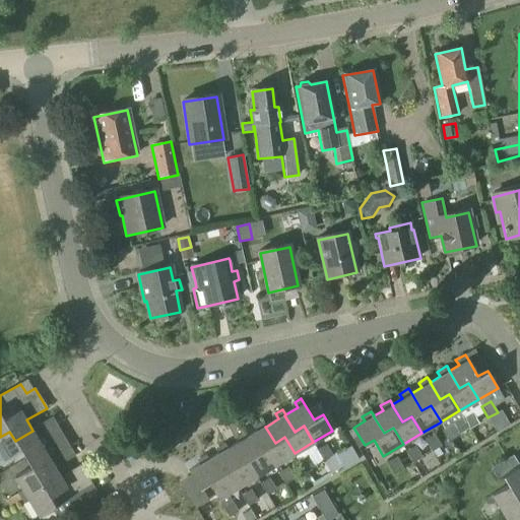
[(469,430),(478,424),(471,412),(462,417),(469,430)]
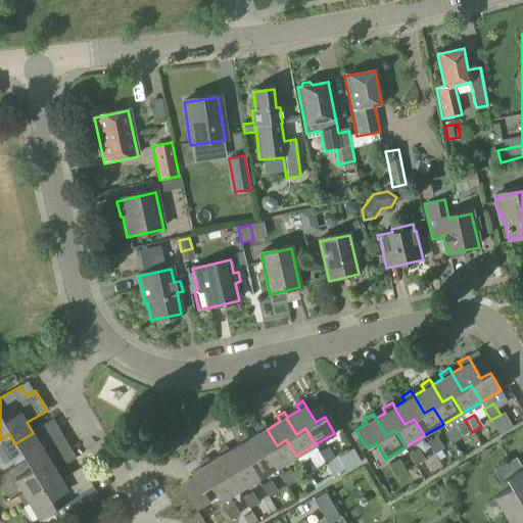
[(26,463),(44,452),(38,441),(58,429),(52,419),(32,431),(33,433),(15,443),(9,434),(0,439),(0,456),(4,464),(20,454),(26,463)]
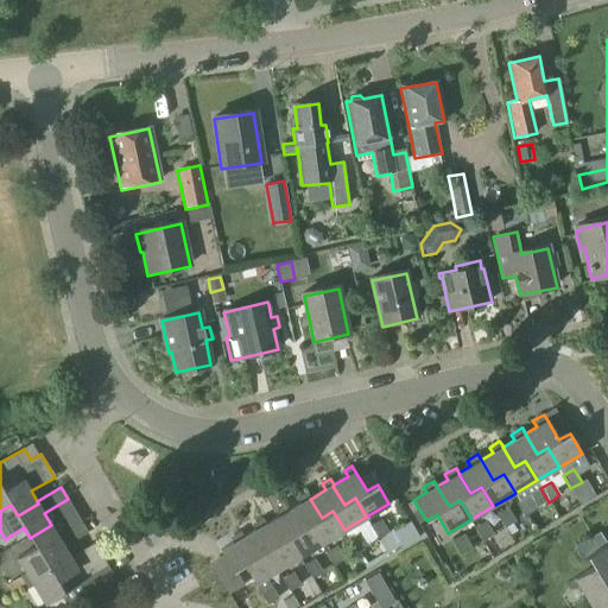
[(310,499),(311,499),(308,493),(301,496),(304,502),(289,512),(299,531),(310,524),(322,544),(344,530),(333,511),(322,518),(310,499)]
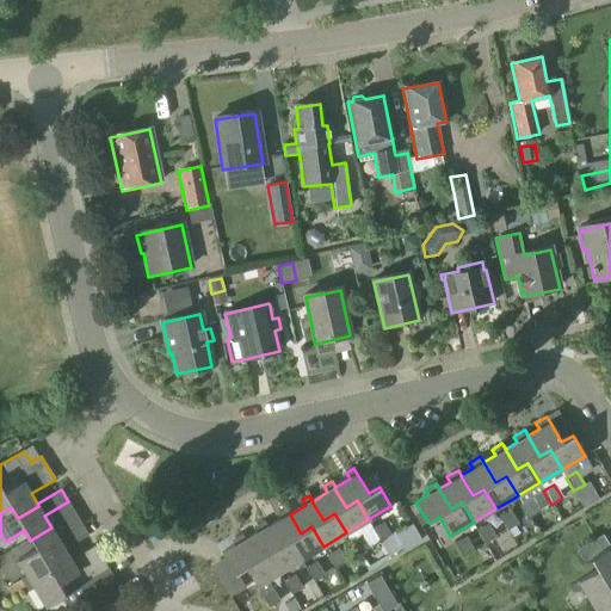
[(541,511),(532,498),(522,504),(529,518),(541,511)]
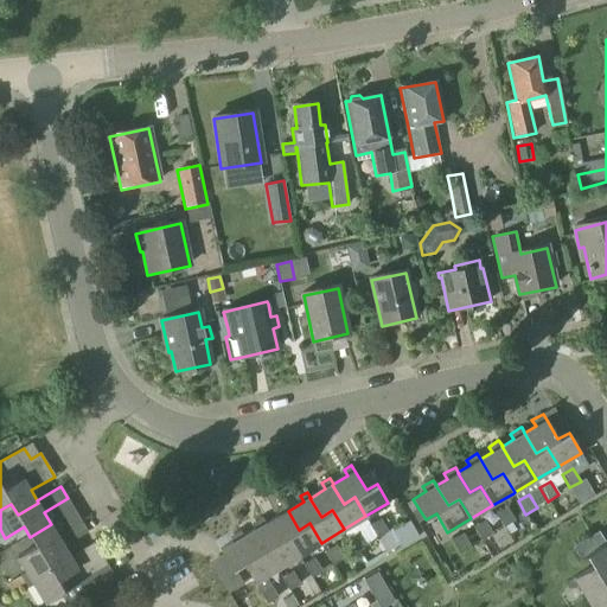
[(288,511),(285,505),(279,509),(282,515),(267,524),(266,524),(278,543),(288,536),(299,556),(321,543),(310,523),(299,530),(288,511)]
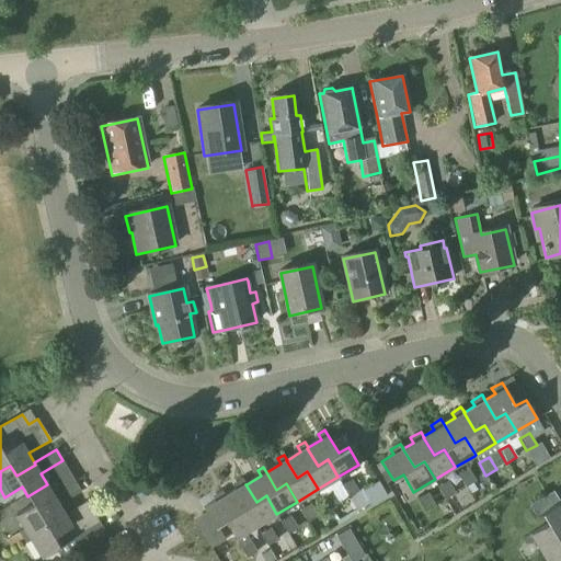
[(466,488),(476,481),(468,469),(458,474),(466,488)]
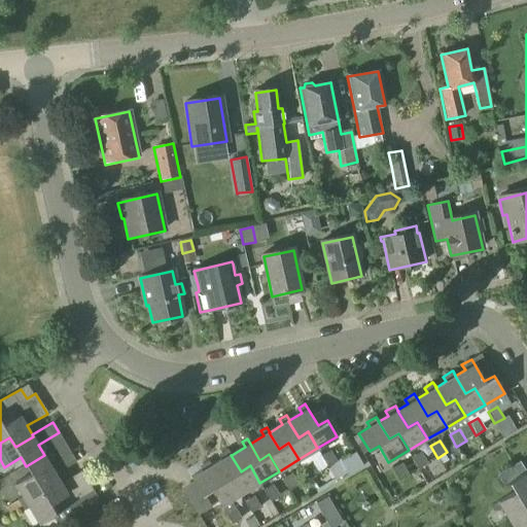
[(231,455),(232,455),(229,450),(221,454),(224,459),(212,466),(221,483),(231,477),(241,494),(259,483),(250,465),(241,471),(231,455)]
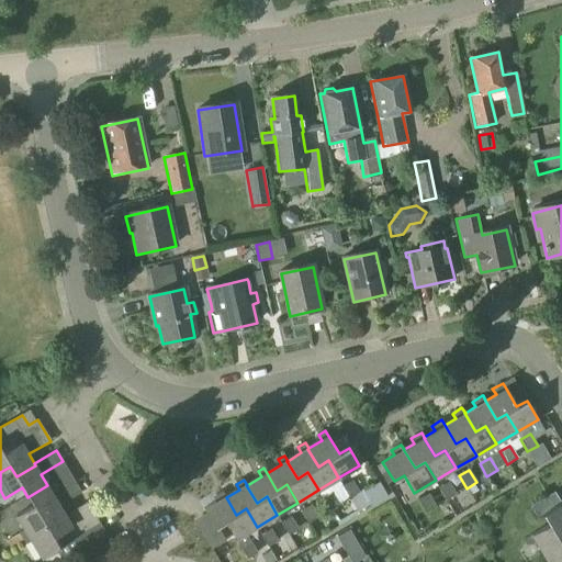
[(348,498),(359,492),(352,480),(341,486),(348,498)]
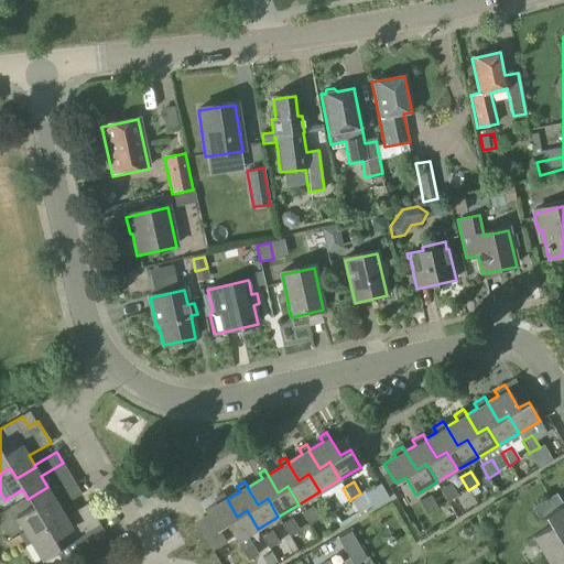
[(24,532),(6,543),(10,550),(22,542),(23,544),(30,540),(47,530),(41,518),(60,507),(82,494),(75,483),(53,496),(47,487),(28,499),(32,506),(15,516),(17,519),(24,532)]
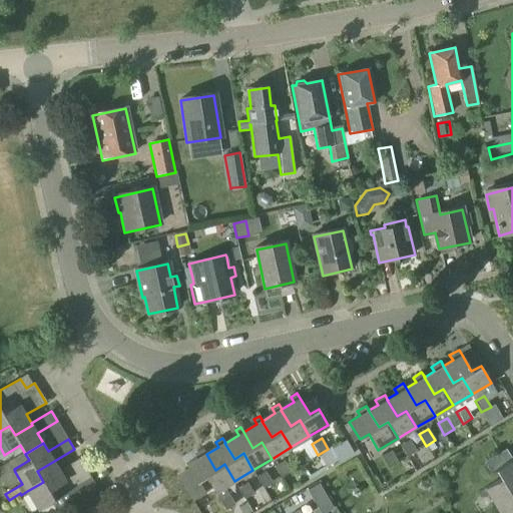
[(407,457),(417,451),(410,440),(400,445),(407,457)]
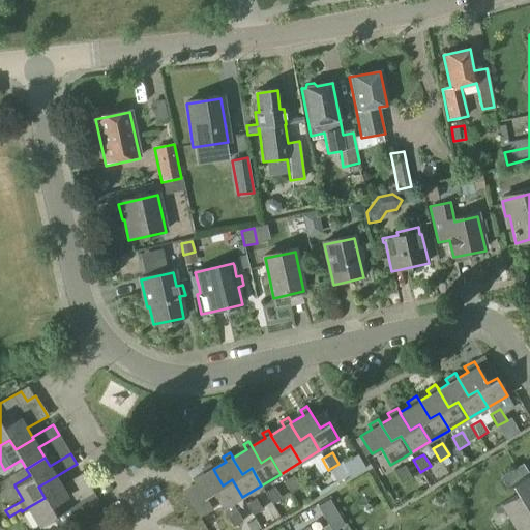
[(362,470),(354,455),(342,463),(349,474),(350,476),(362,470)]
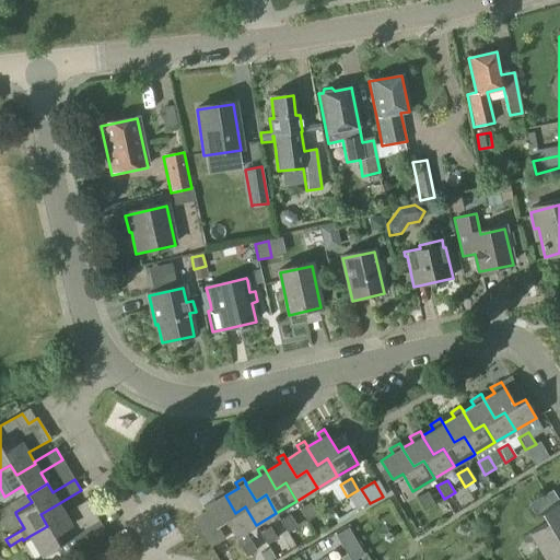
[(245,532),(256,525),(245,506),(235,513),(225,496),(222,490),(214,494),(218,500),(205,508),(214,525),(224,520),(235,537),(238,545),(246,557),(257,551),(249,539),(245,532)]
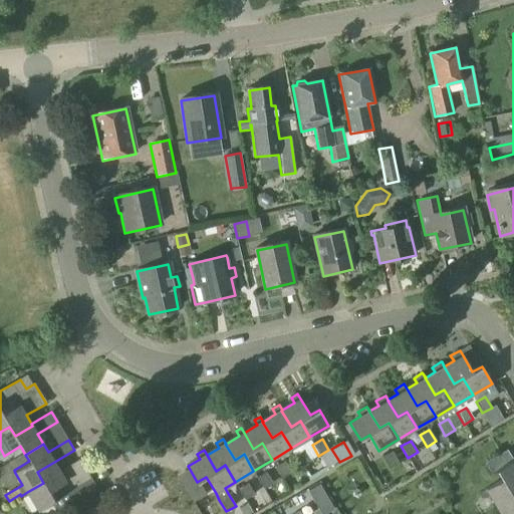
[(300,467),(310,462),(303,450),(293,456),(300,467)]
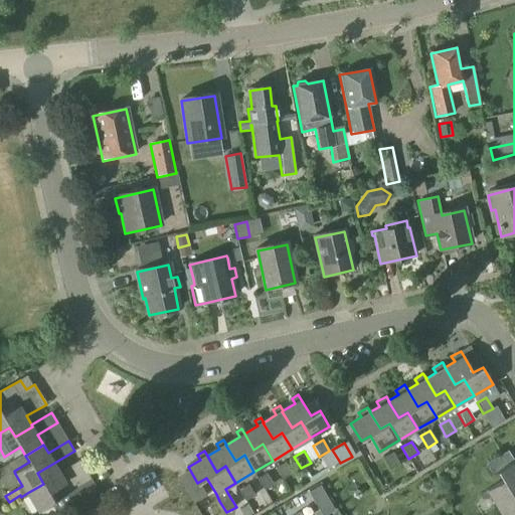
[(509,491),(514,487),(514,463),(514,462),(514,463),(507,451),(486,463),(493,475),(497,473),(503,482),(487,491),(486,491),(482,494),(486,500),(490,497),(497,509),(493,512),(493,513),(498,510),(514,501),(509,491)]
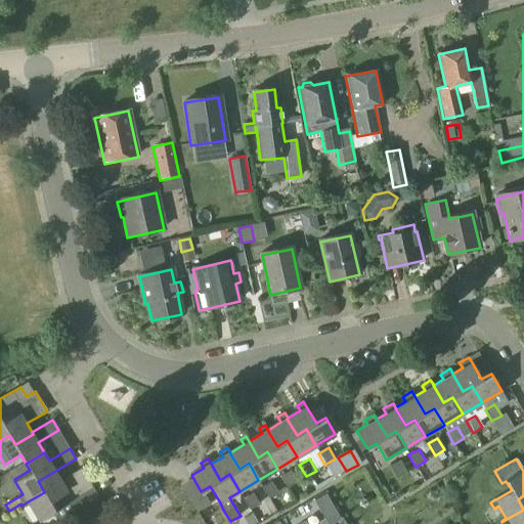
[(397,478),(406,472),(399,461),(390,466),(397,478)]
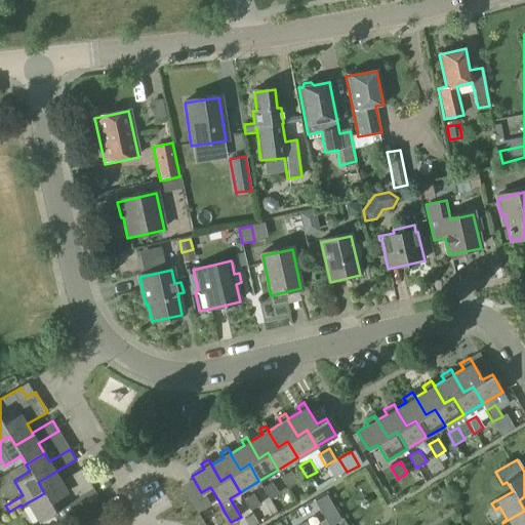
[(28,502),(29,505),(38,521),(52,513),(58,524),(81,510),(73,496),(91,485),(81,469),(61,481),(55,472),(38,482),(44,493),(28,502)]
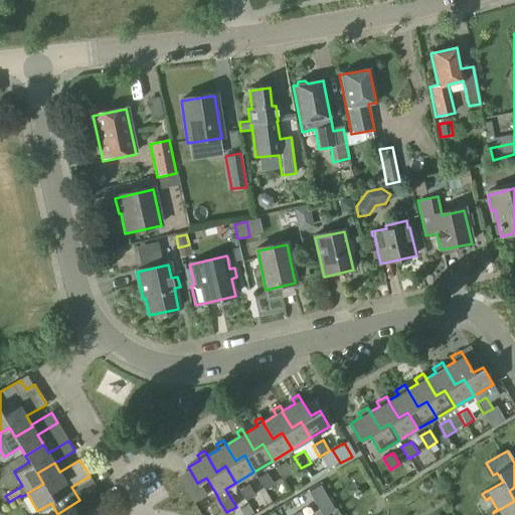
[(283,479),(292,474),(286,463),(276,468),(283,479)]
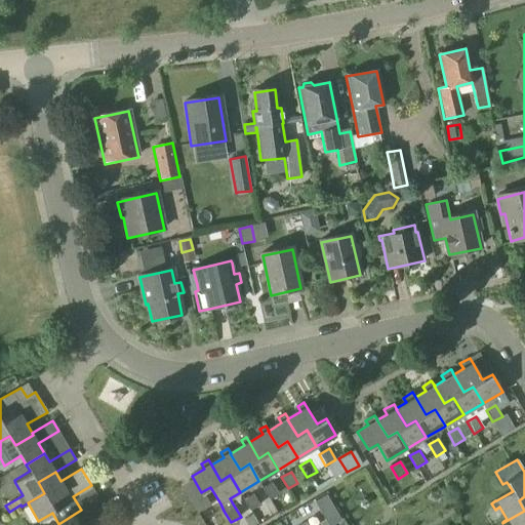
[(269,499),(279,494),(272,483),(263,488),(269,499)]
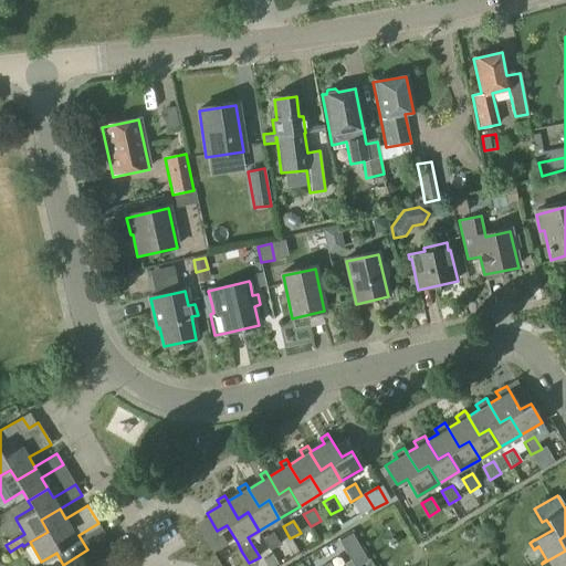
[(270,551),(280,545),(273,532),(262,538),(270,551)]
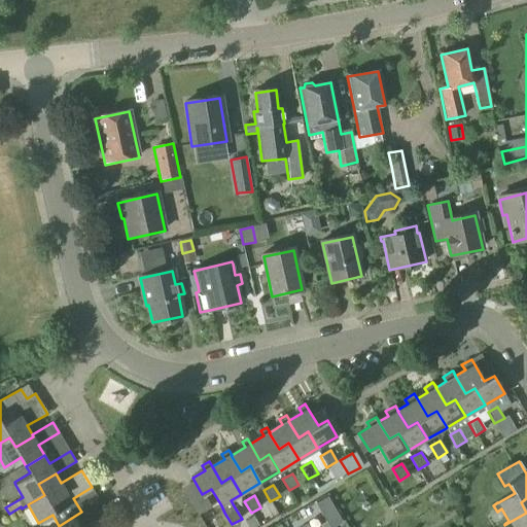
[(526,526),(526,498),(521,502),(526,513),(510,522),(504,525),(505,526),(526,526)]
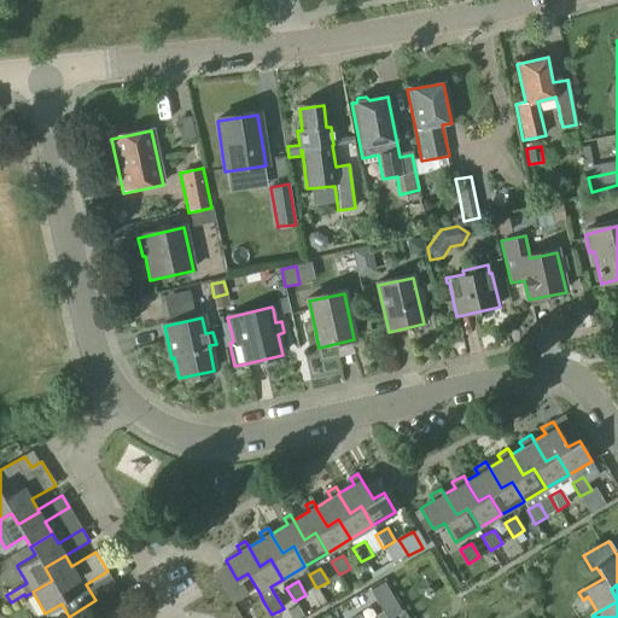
[(287,612),(290,617),(301,617),(304,617),(297,605),(287,612)]
